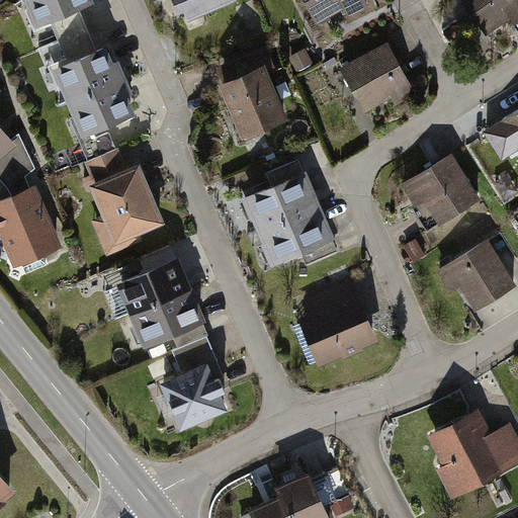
[(97,0),(22,0),(33,26),(99,3),(97,0)]
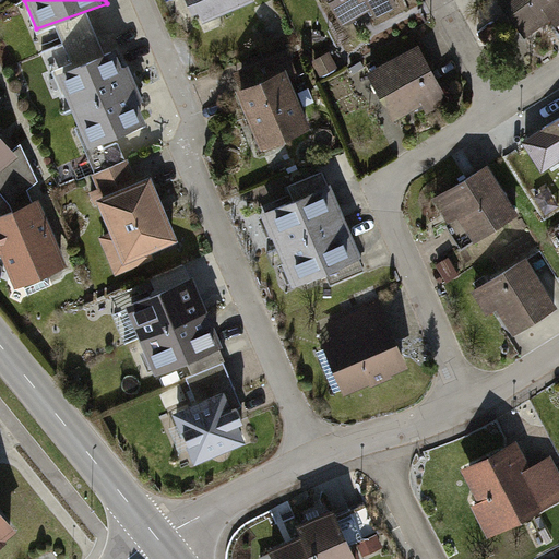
[(194,0),(204,20),(252,0),(194,0)]
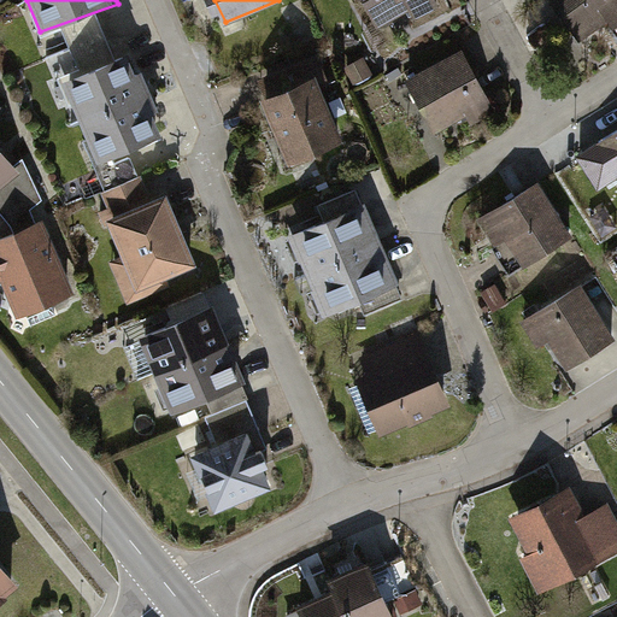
[(452,0),(383,0),(409,42),(459,13),(452,0)]
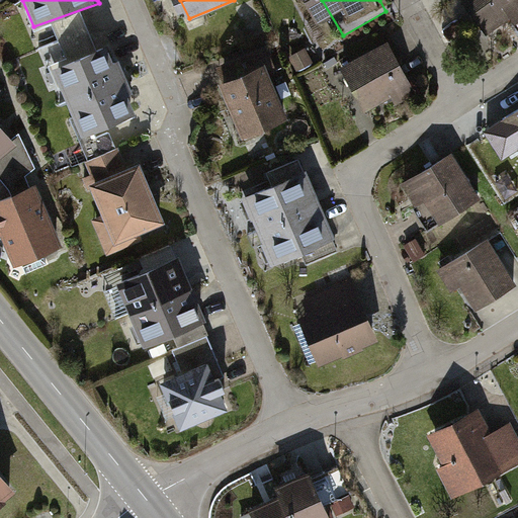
[(517,0),(478,0),(508,47),(517,39),(517,0)]
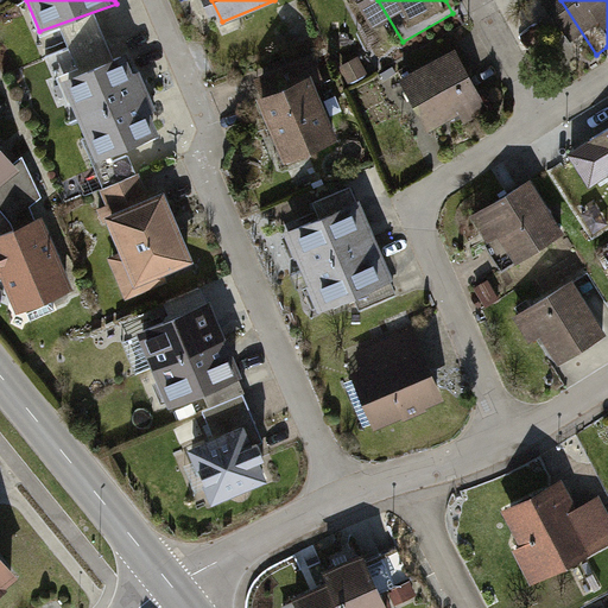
[(130,55),(62,82),(82,122),(147,95),(130,55)]
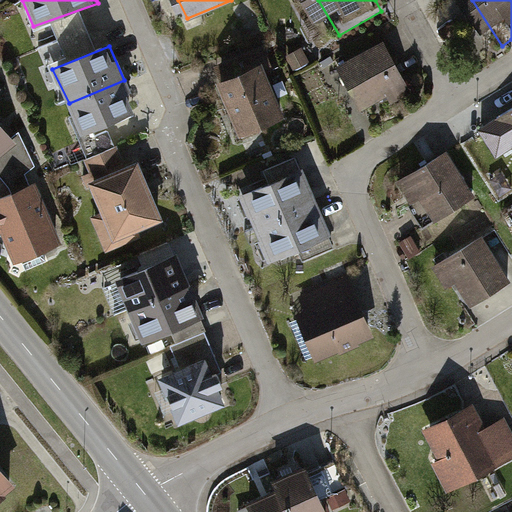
[(401,50),(359,74),(387,122),(429,98),(401,50)]
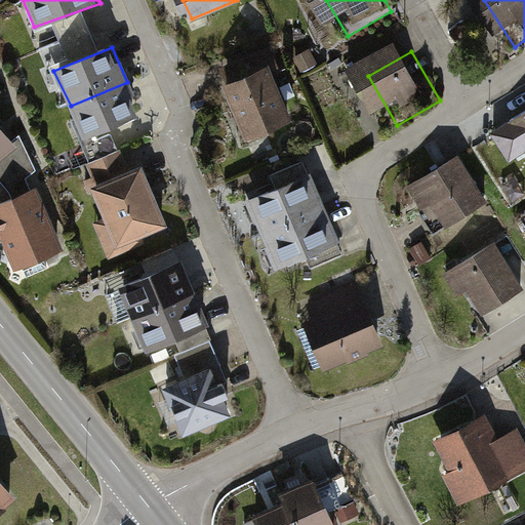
[(274,65),(224,86),(246,144),(297,125),(274,65)]
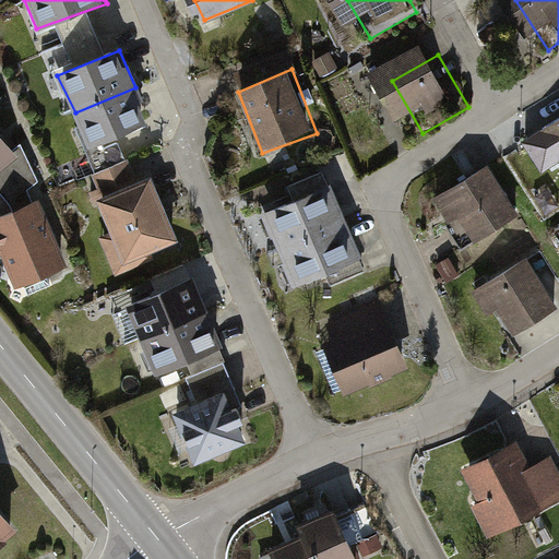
[(150,127),(135,87),(75,113),(90,150),(150,127)]
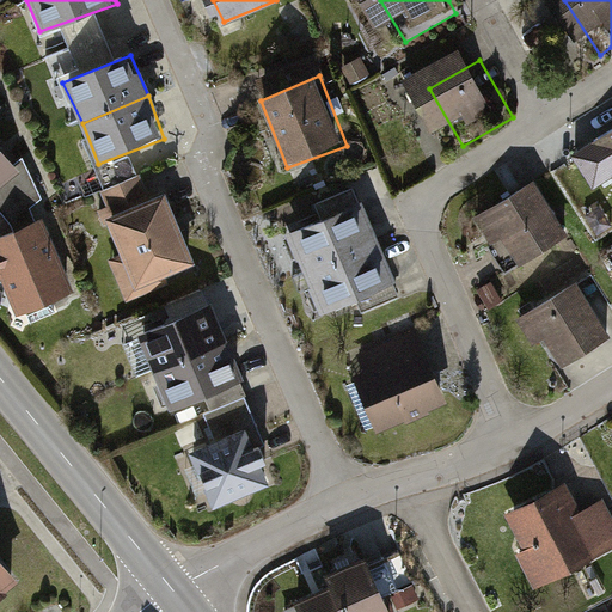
[(611,155),(600,164),(611,182),(611,155)]
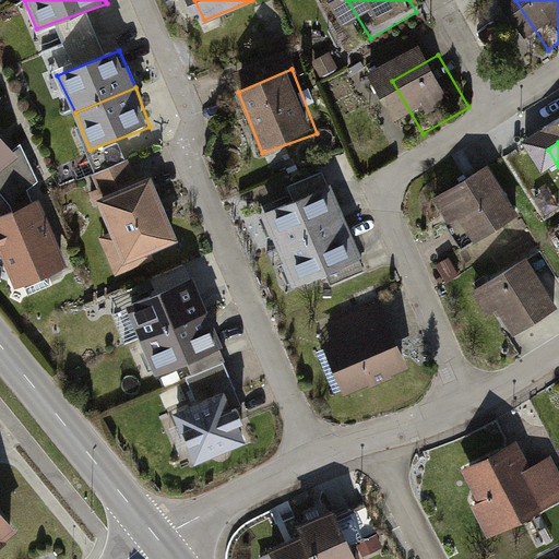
[(0,170),(13,159),(0,143),(0,170)]
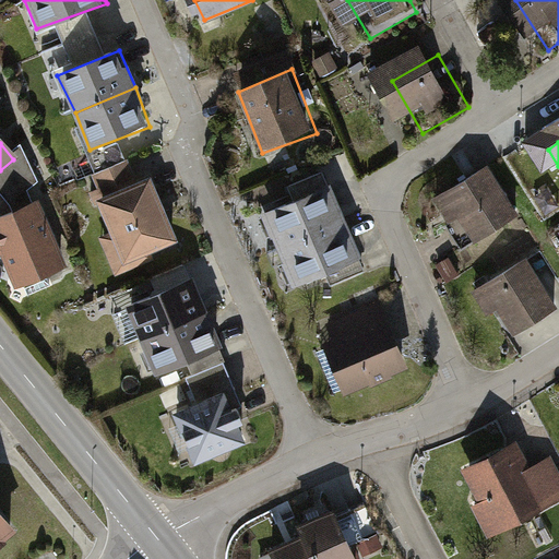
[(501,178),(453,207),(478,249),(526,219),(501,178)]
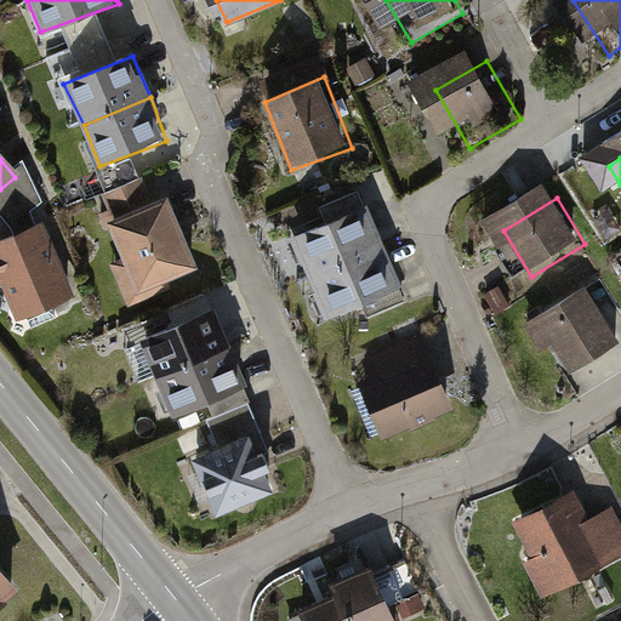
[(180,208),(123,228),(146,290),(201,271),(180,208)]
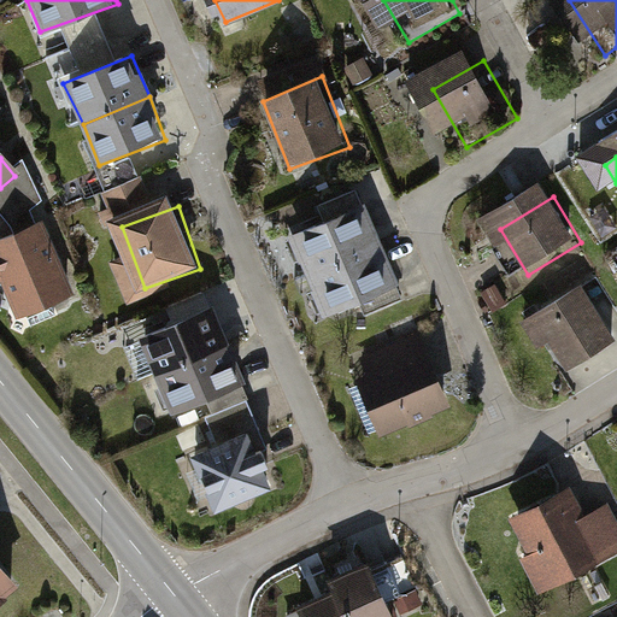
[(365,207),(291,236),(309,280),(381,251),(365,207)]
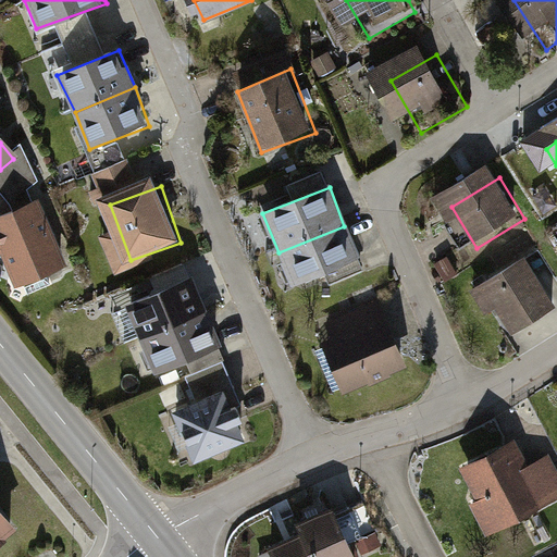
[(62,265),(39,209),(0,224),(0,238),(19,284),(62,265)]
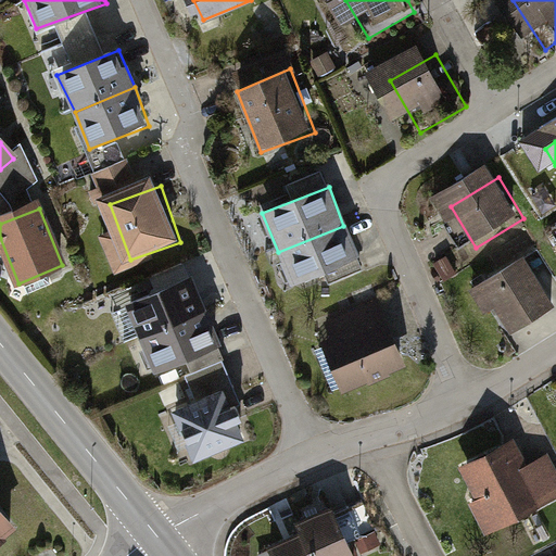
[(343,226),(278,252),(290,290),(359,262),(343,226)]
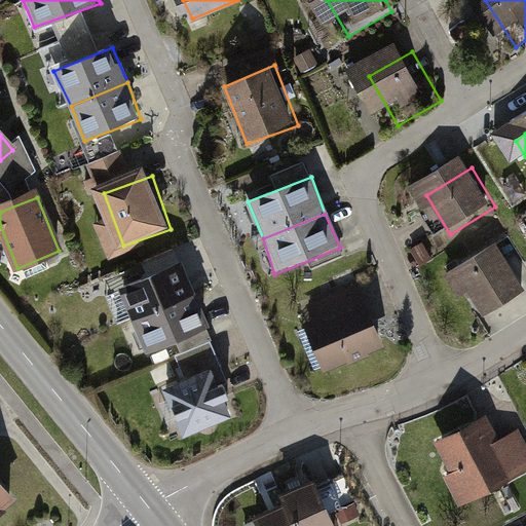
[(124,286),(138,315),(191,293),(173,249),(144,261),(150,275),(124,286)]
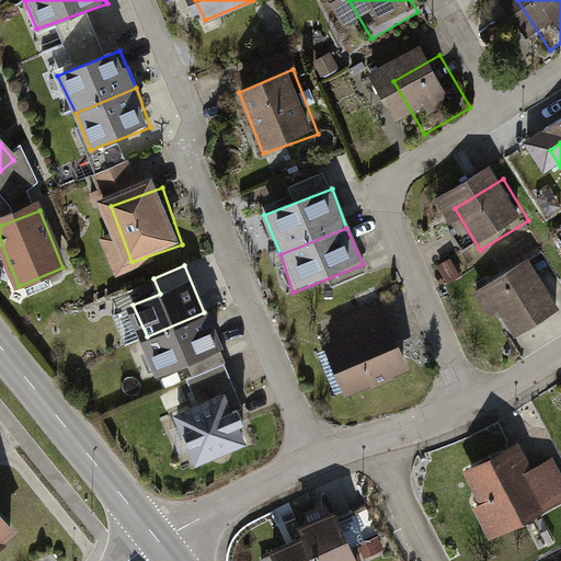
[(560,310),(541,271),(491,295),(514,343),(560,320),(560,310)]
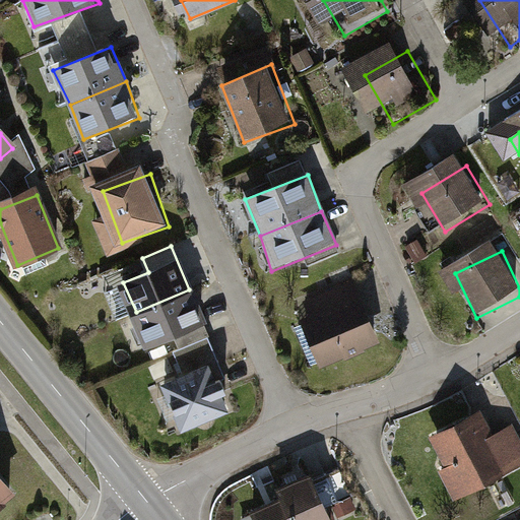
[(189,289),(136,312),(148,342),(174,331),(181,347),(208,335),(189,289)]
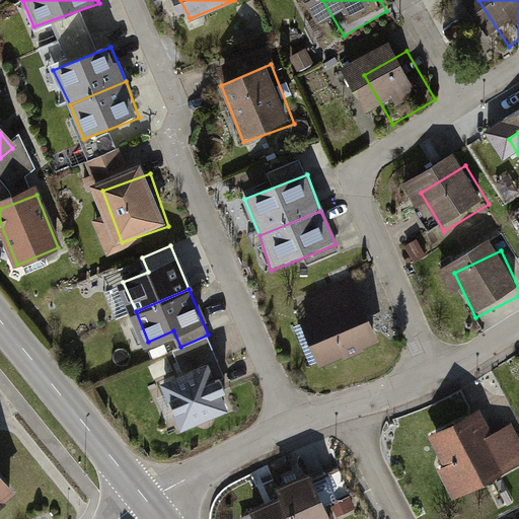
[(363,296),(316,312),(335,365),(382,349),(363,296)]
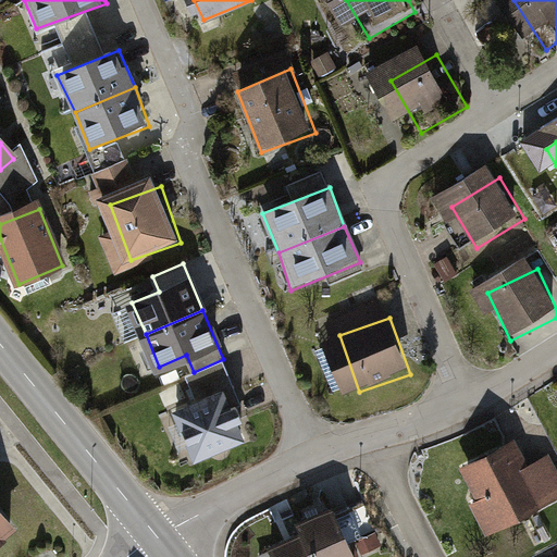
[(223,359),(194,372),(186,375),(197,403),(177,411),(196,456),(240,437),(234,421),(242,418),(236,404),(229,407),(222,393),(235,387),(223,359)]
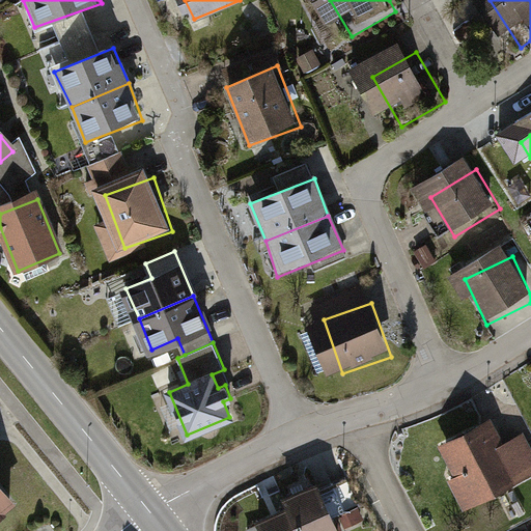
[(459,448),(482,505),(530,484),(530,455),(525,440),(509,446),(503,430),(459,448)]
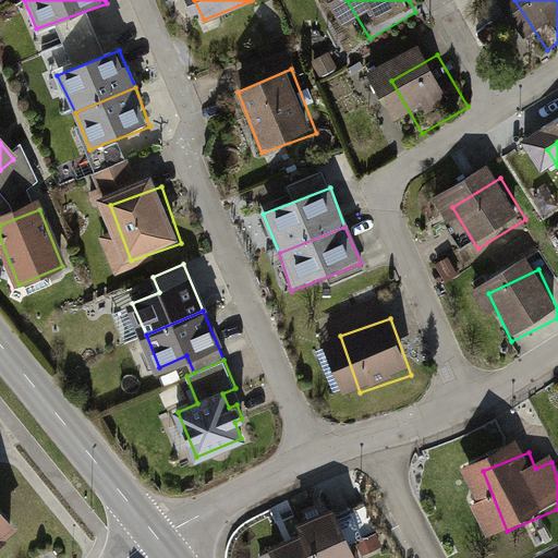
[(361,557),(337,501),(298,516),(315,557),(361,557)]
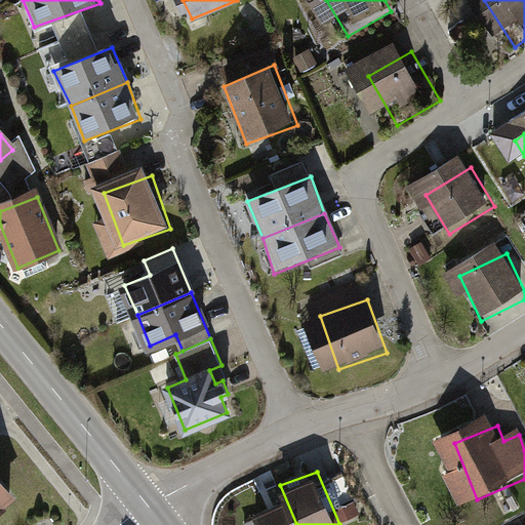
[(0,481),(0,508),(1,508),(0,507),(0,502),(10,494),(0,481)]
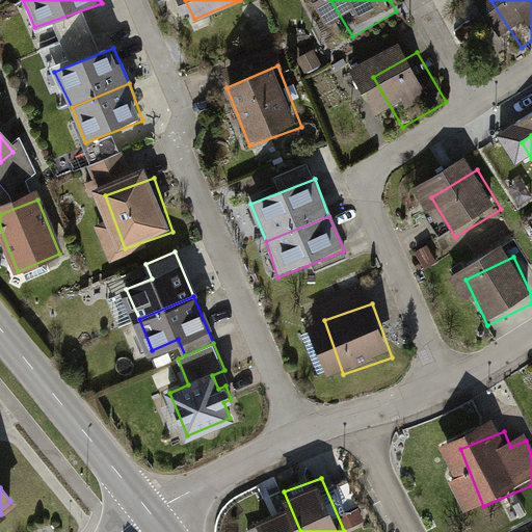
[(300,531),(288,503),(258,519),(263,531),(300,531)]
